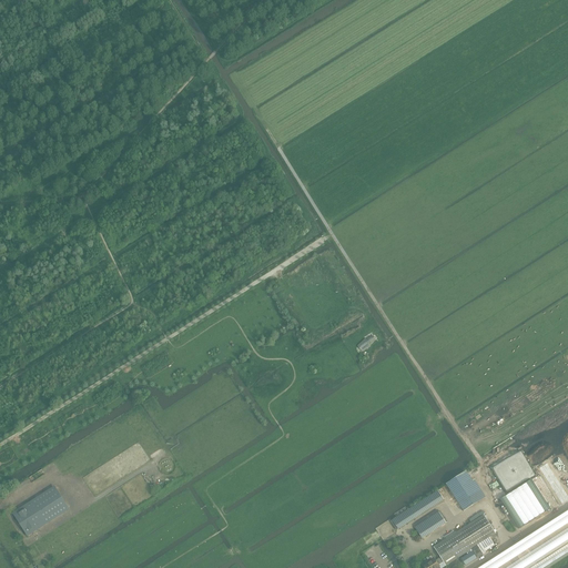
[(364,338),(356,345),(359,351),(368,346),(367,345),(374,340),(372,336),(364,340),(364,338)]
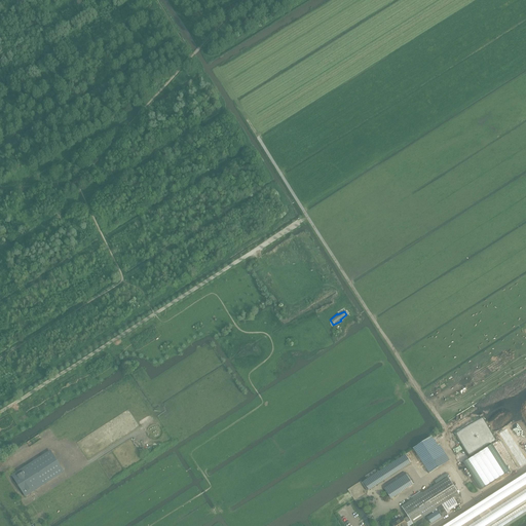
[(450,460),(434,436),(413,449),(429,474),(450,460)]
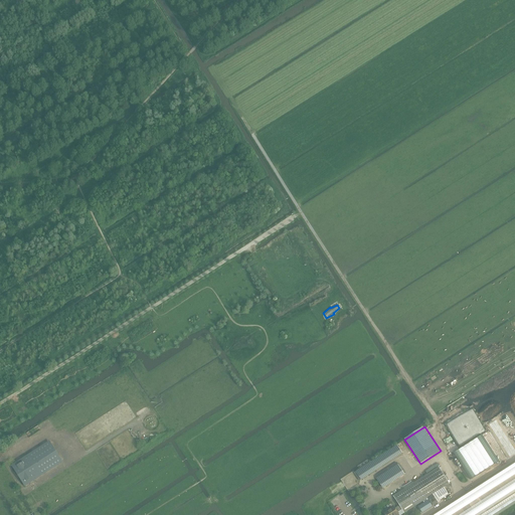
[(482,435),(454,454),(471,480),(499,462),(482,435)]
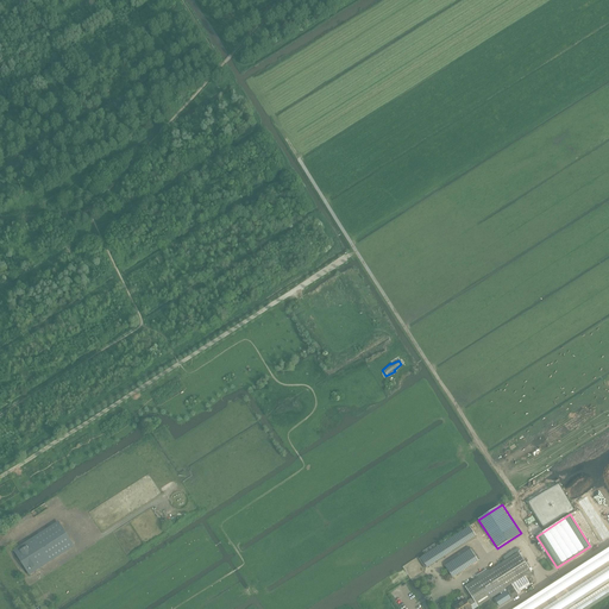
[(30,573),(73,546),(57,522),(14,551),(30,573)]
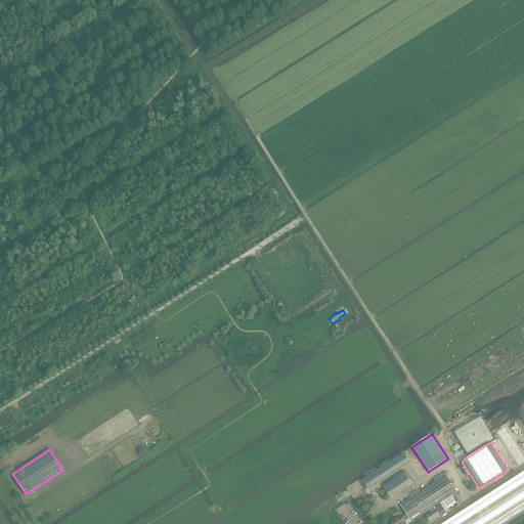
[(362,480),(367,488),(408,462),(403,453),(362,480)]
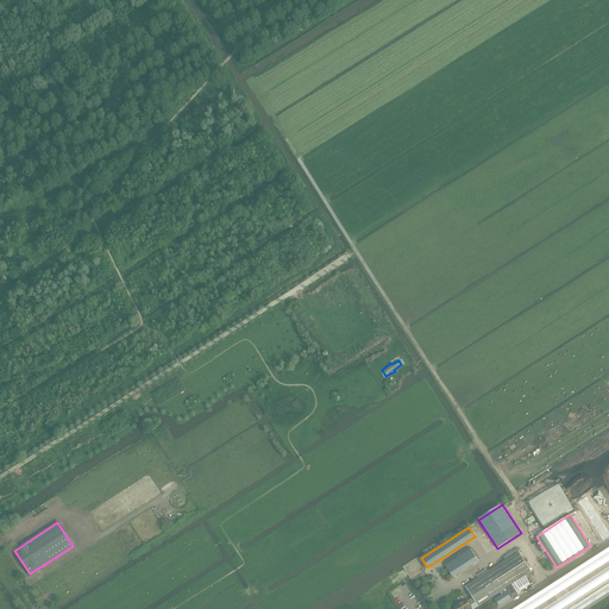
[(470,550),(445,566),(453,578),(478,562),(470,550)]
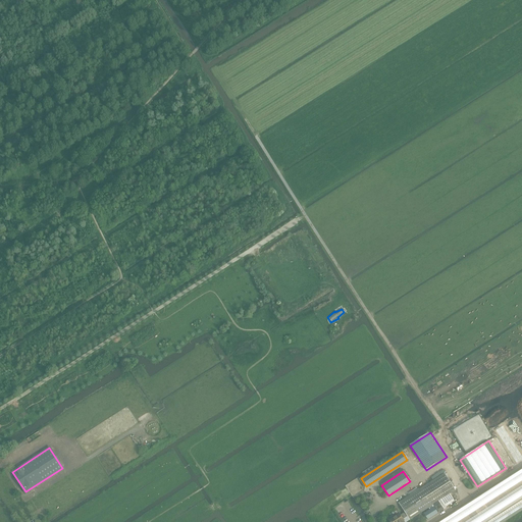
[(521,472),(444,521),(501,521),(521,509),(521,472)]
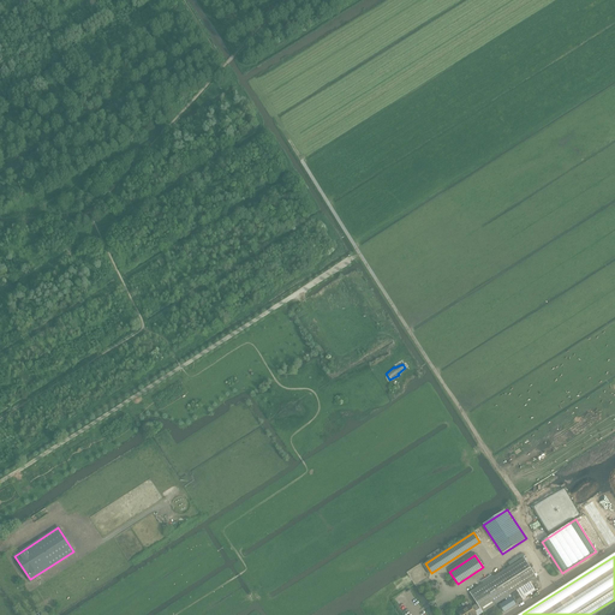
[(506,569),(470,592),(477,604),(478,605),(481,609),(483,613),(536,578),(524,559),(506,569)]
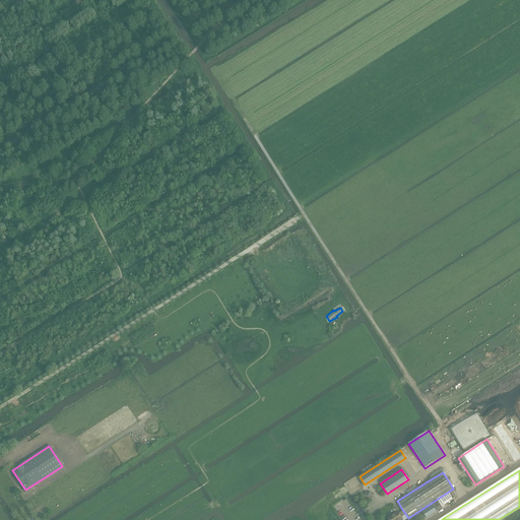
[(452,498),(443,503),(445,506),(453,500),(452,498)]
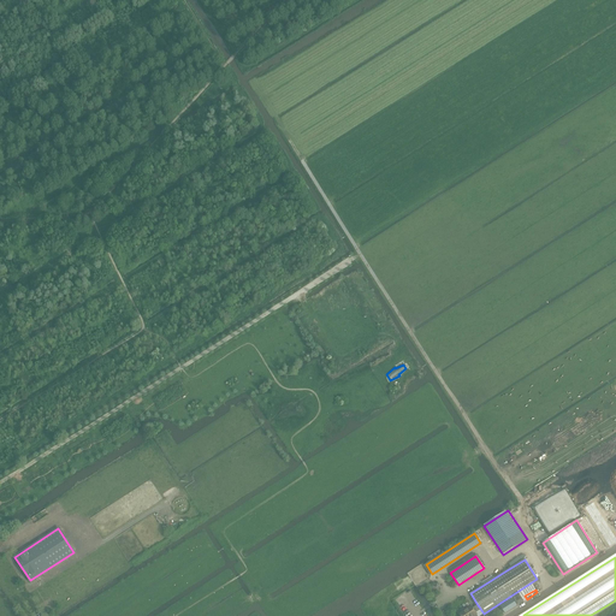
[(517,592),(511,596),(517,605),(523,602),(517,592)]
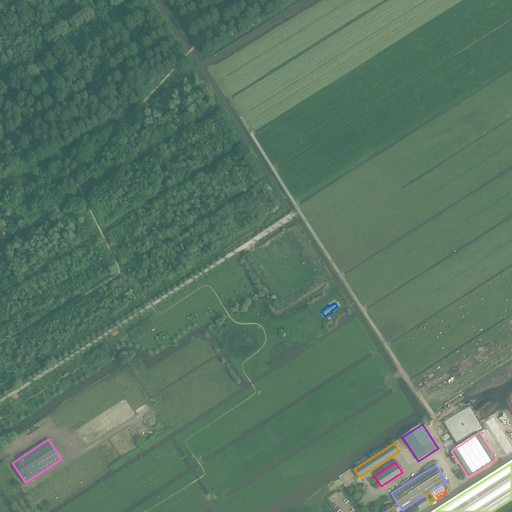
[(398,511),(402,510),(400,507),(398,504),(397,503),(393,505),(392,504),(382,511),(398,511)]
